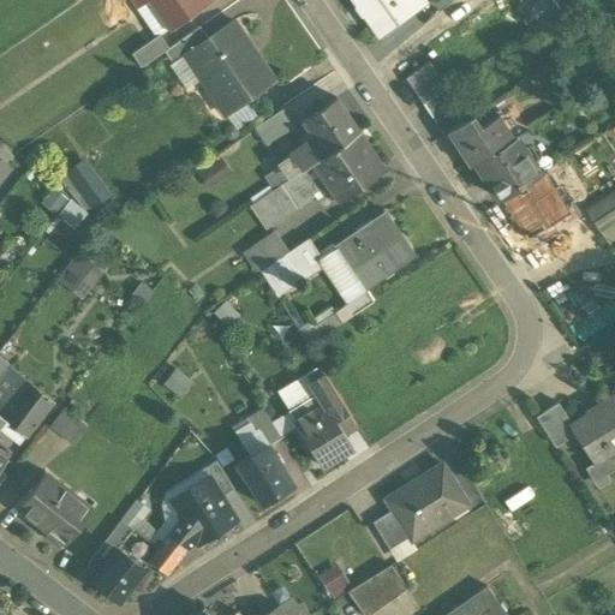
[(132,0),(159,37),(159,36),(160,37),(214,0),(132,0)]
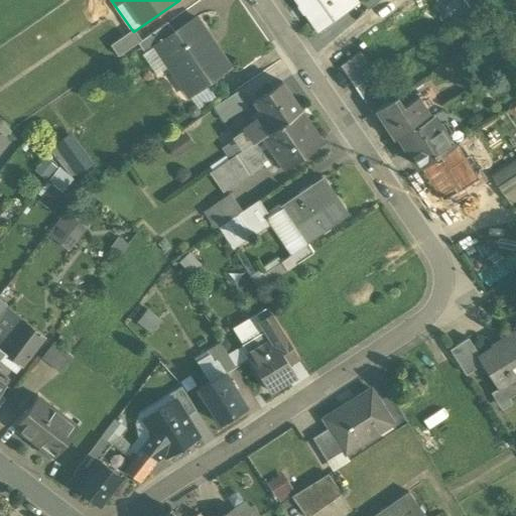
[(295,0),(317,31),(356,4),(353,0),(295,0)]
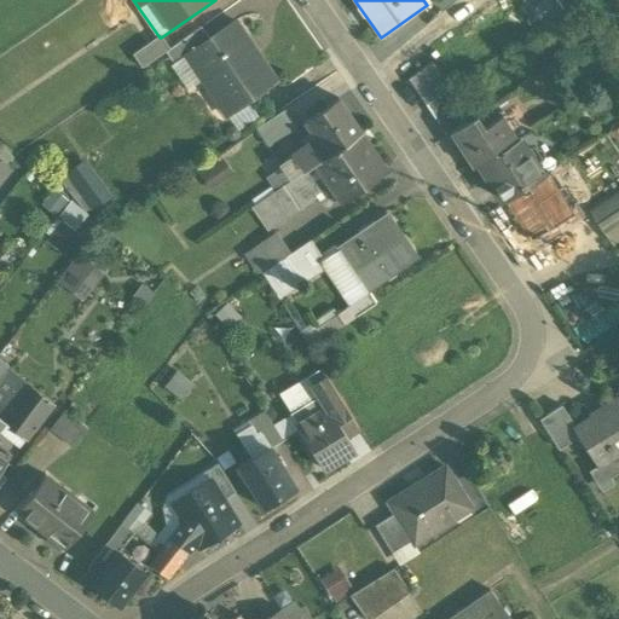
[(209,40),(185,57),(185,58),(226,117),(276,82),(235,23),(209,40)]
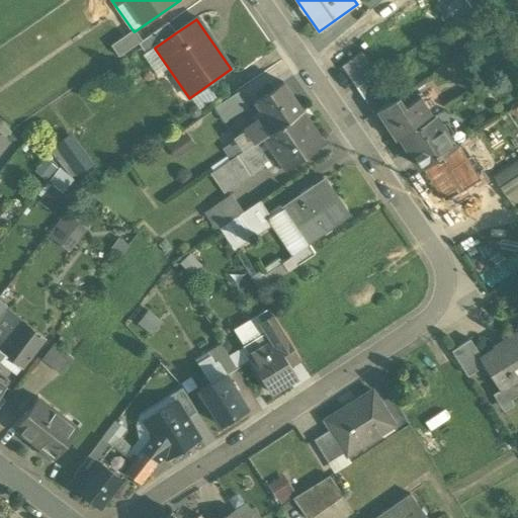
[(142,41),(139,45),(146,55),(155,49),(155,48),(175,33),(168,24),(142,41)]
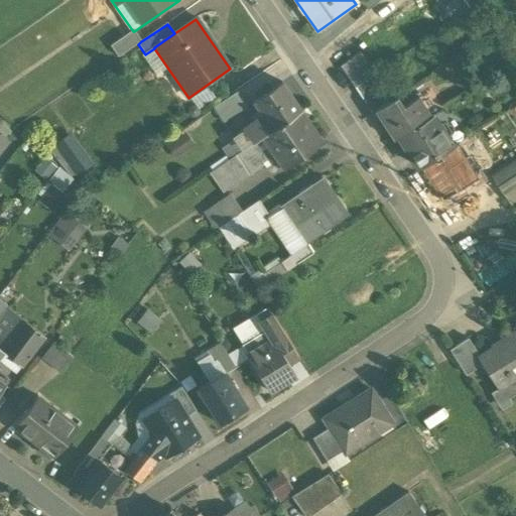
[(133,31),(110,46),(118,57),(138,44),(141,41),(134,31),(133,30),(133,31)]
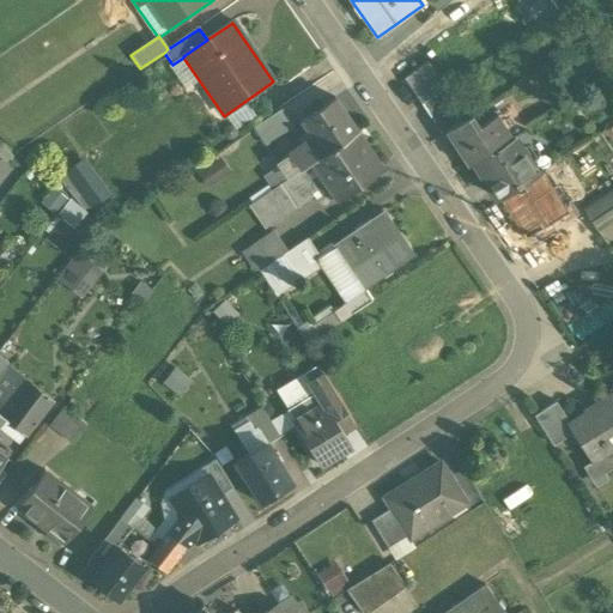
[(428,62),(404,79),(420,104),(444,89),(428,62)]
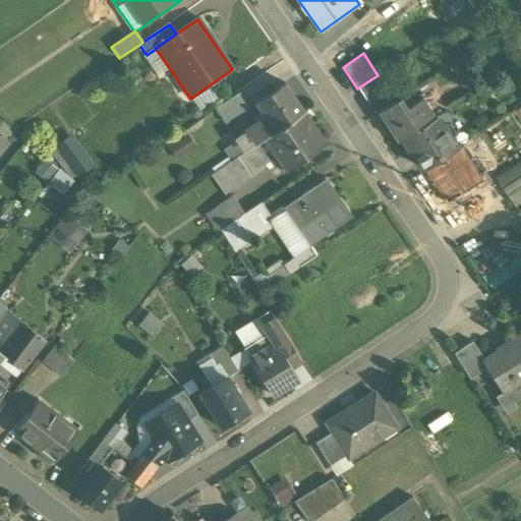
[(378,75),(357,89),(375,115),(395,102),(378,75)]
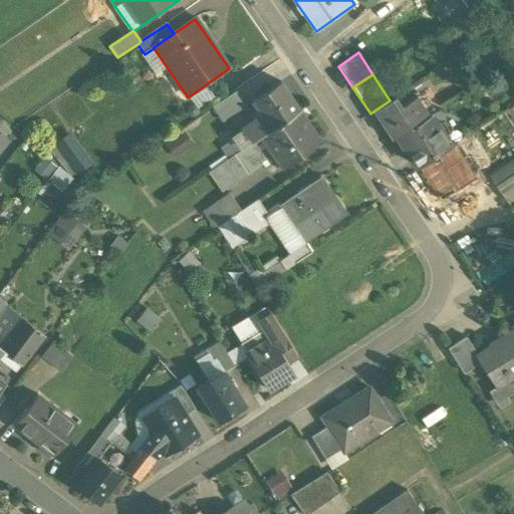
[(280,82),(269,90),(266,84),(255,91),(259,97),(252,101),(263,116),(272,130),(299,111),(280,82)]
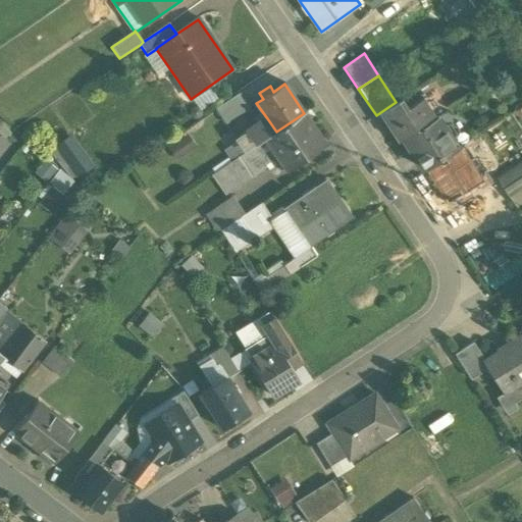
[(240,94),(216,110),(226,125),(250,109),(240,94)]
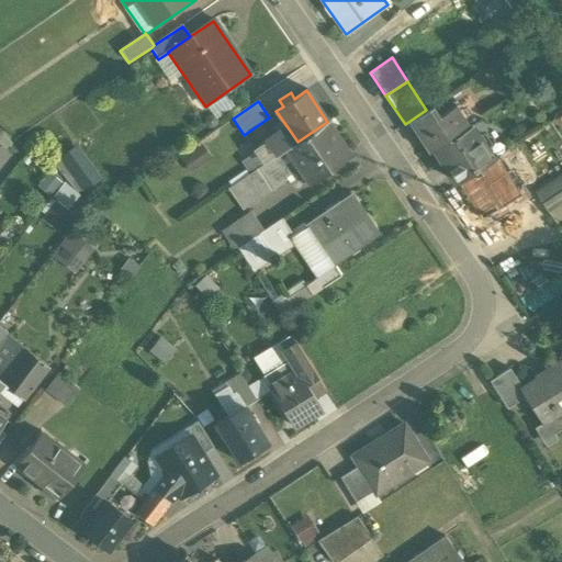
[(426,110),(405,124),(419,146),(423,144),(429,154),(435,149),(469,127),(456,107),(439,117),(431,107),(426,110)]
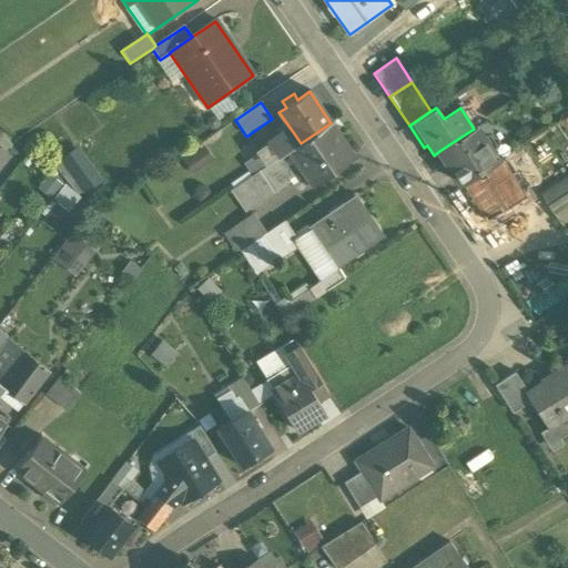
[(301,143),(288,152),(302,172),(312,186),(355,158),(331,123),(301,143)]
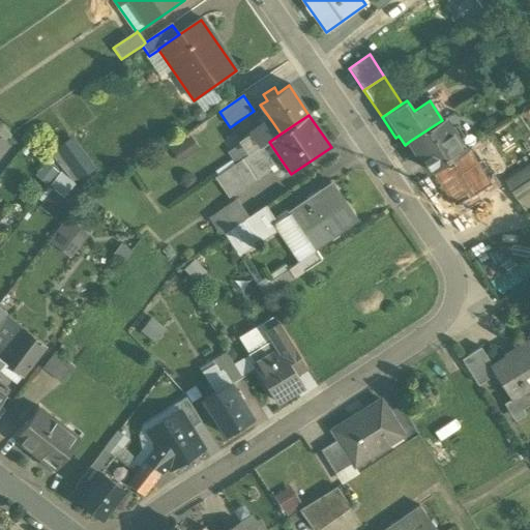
[(271,120),(241,141),(243,144),(244,144),(252,154),(269,142),(281,134),(271,120)]
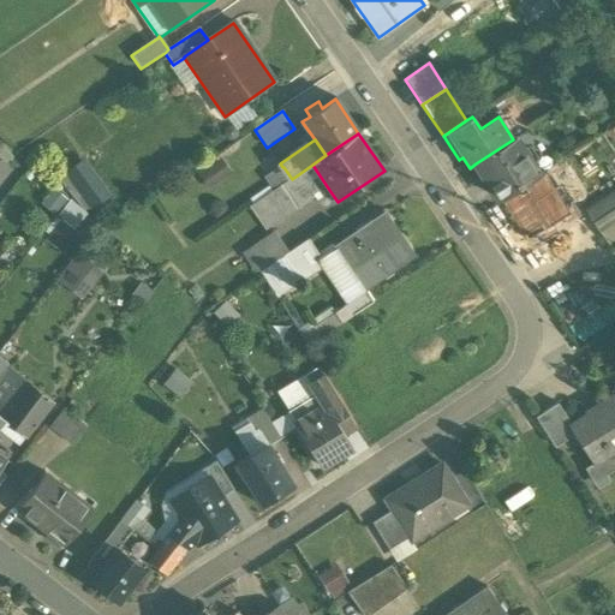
[(527,149),(523,151),(514,139),(513,139),(476,163),(501,202),(539,177),(531,165),(536,161),(537,157),(531,149),(527,149)]
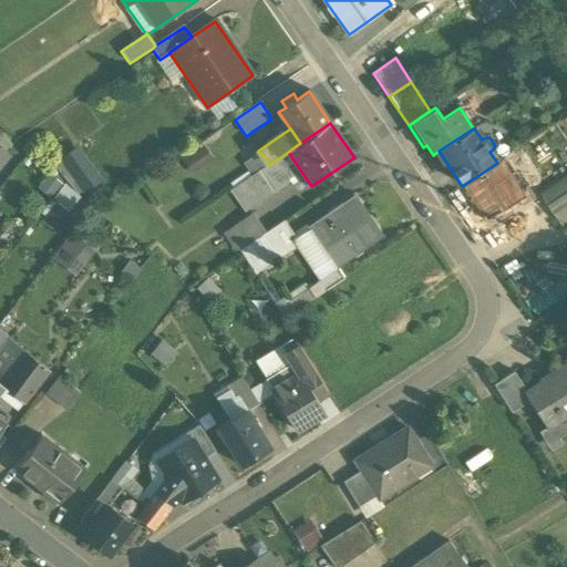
[(84,147),(59,162),(80,197),(105,183),(84,147)]
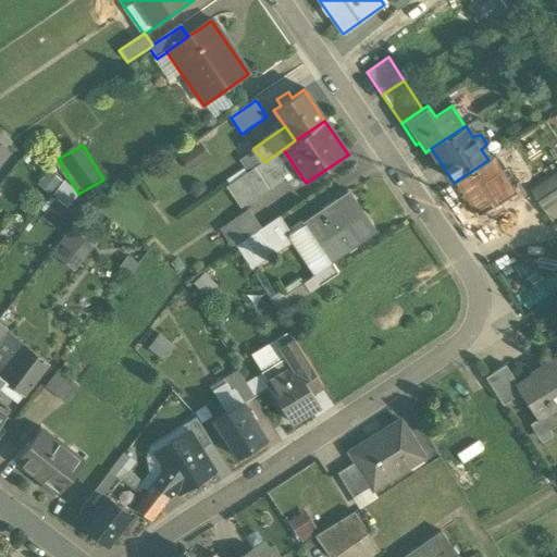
[(264,162),(257,166),(271,188),(283,181),(281,177),(296,169),(283,149),(264,162)]
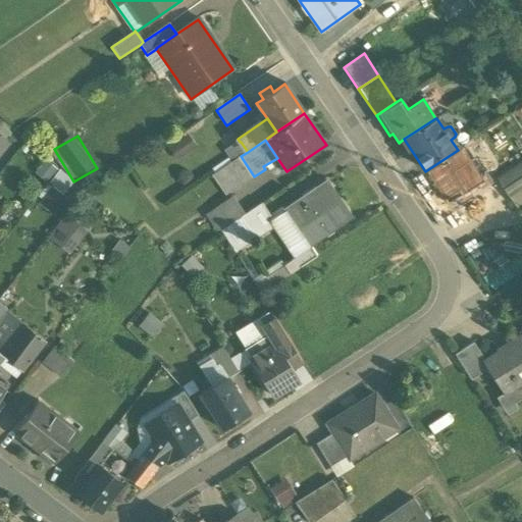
[(240,142),(233,146),(241,156),(248,152),(241,142),(240,142)]
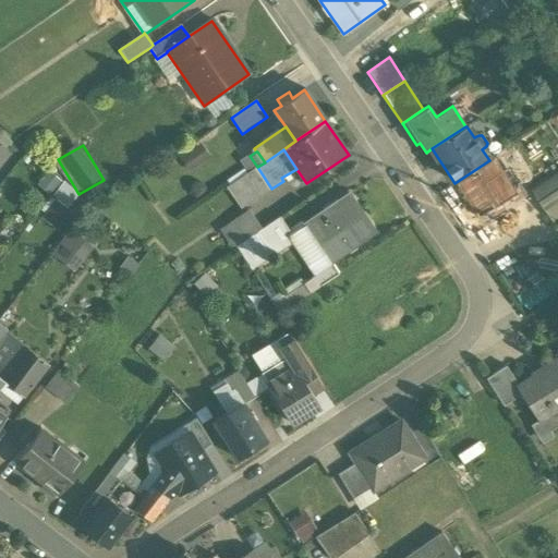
[(489,160),(455,183),(450,185),(475,223),(514,198),(511,193),(517,189),(507,173),(500,177),(489,160)]
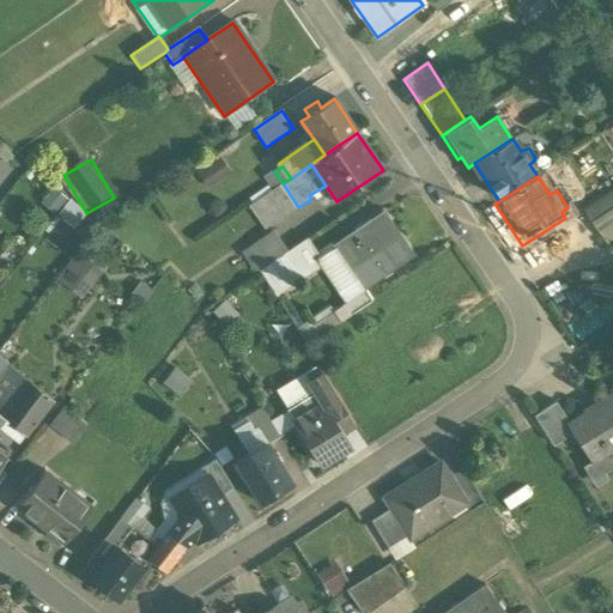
[(283,183),(249,206),(265,230),(298,207),(283,183)]
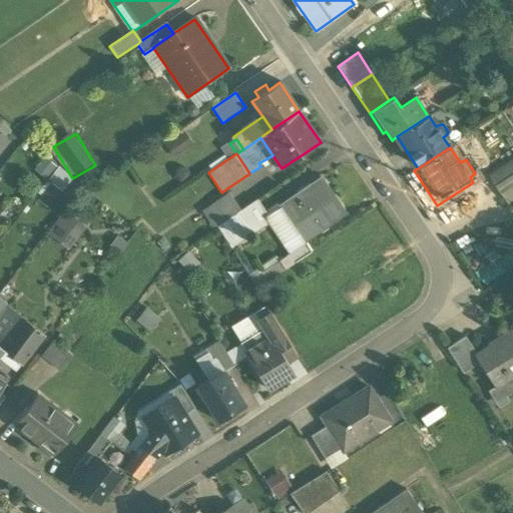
[(512,155),(489,172),(509,202),(512,199),(512,155)]
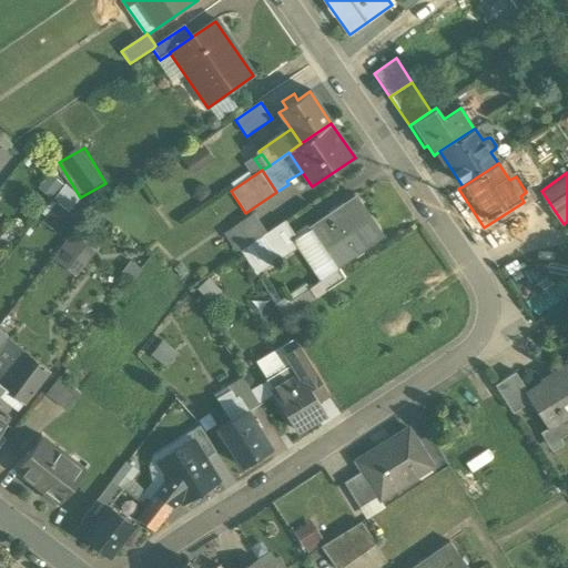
[(66,189),(44,222),(62,233),(83,200),(66,189)]
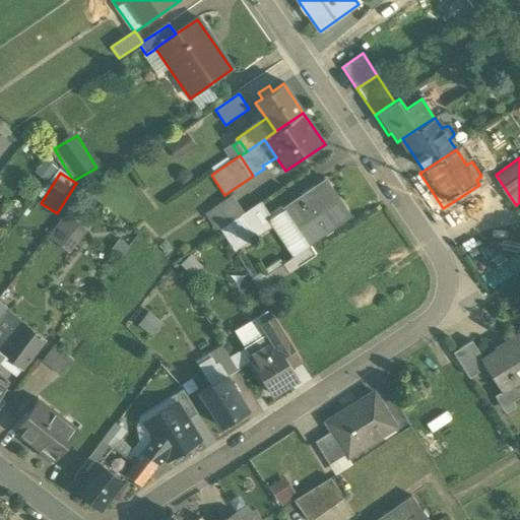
[(326,181),(283,209),(308,247),(351,217),(326,181)]
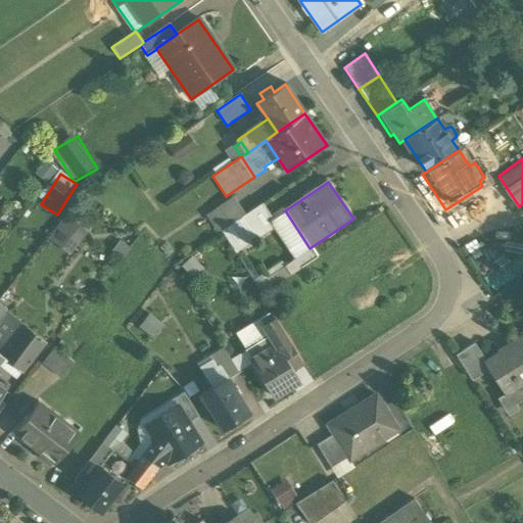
[(233,197),(209,214),(222,232),(246,216),(233,197)]
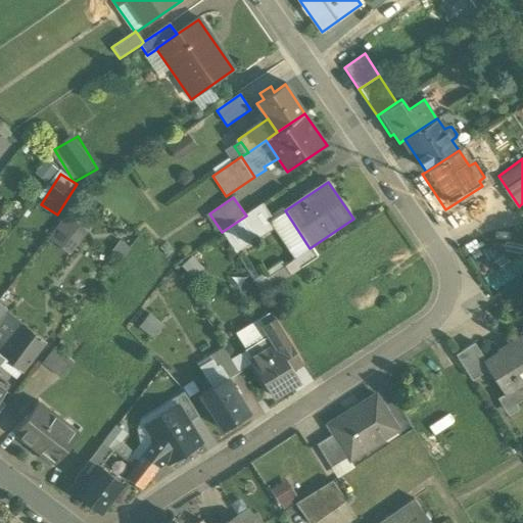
[(246,216),(222,232),(236,254),(277,227),(262,204),(246,216)]
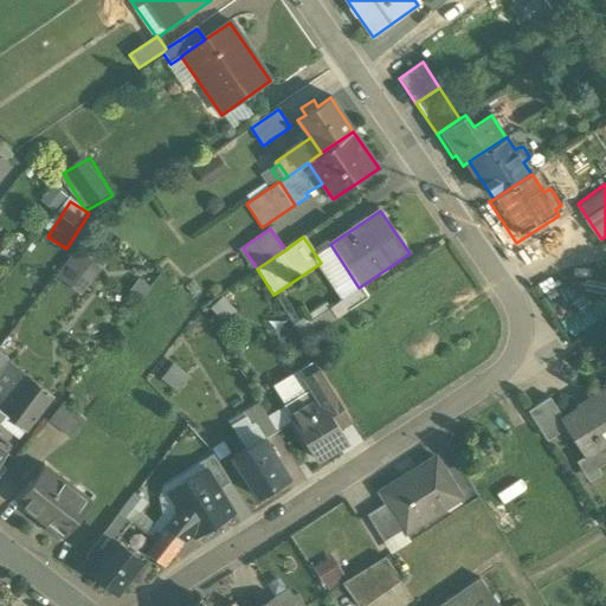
[(89,294),(105,265),(82,252),(65,279),(89,294)]
